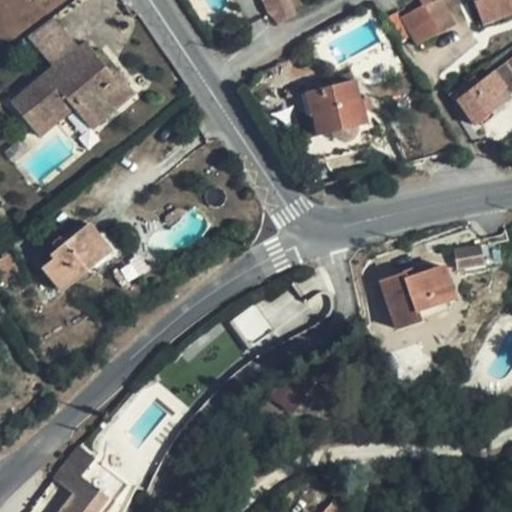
[(297,15),(291,0),(262,0),(267,12),(279,24),(297,15)]
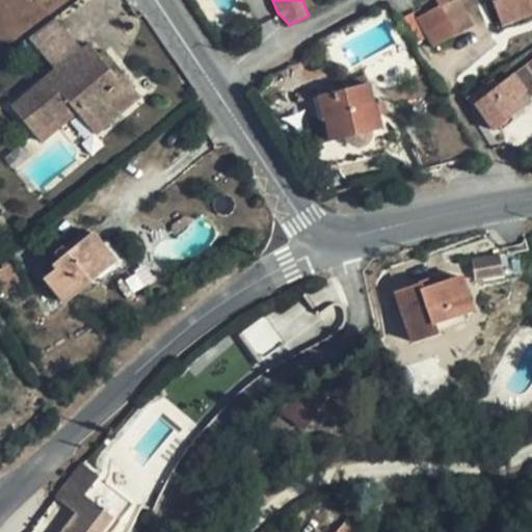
[(435,0),(439,5),(416,18),(433,48),(457,35),(442,6),(451,0),(435,0)]
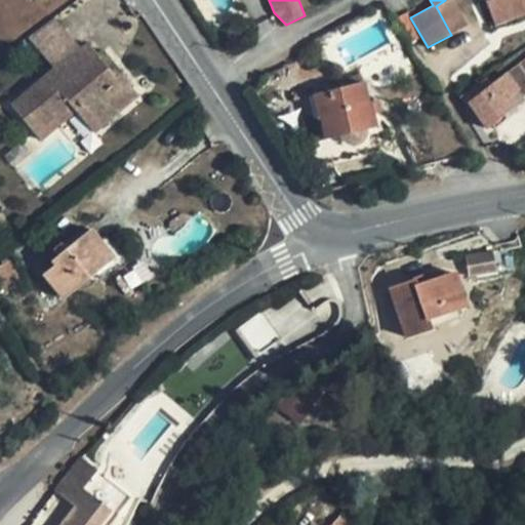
[(470,25),(456,0),(445,0),(436,6),(451,35),(470,25)]
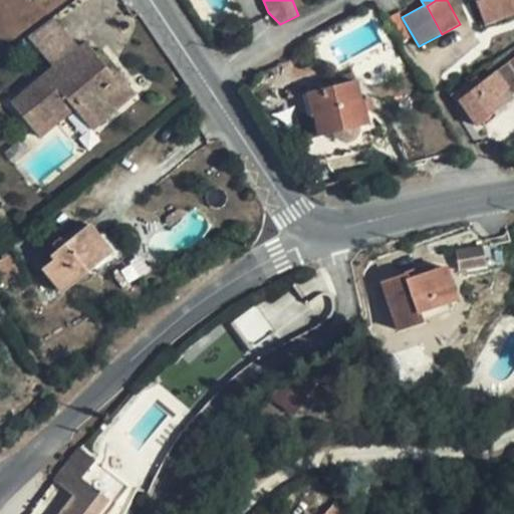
[(475,0),(485,24),(513,13),(513,6),(511,0),(475,0)]
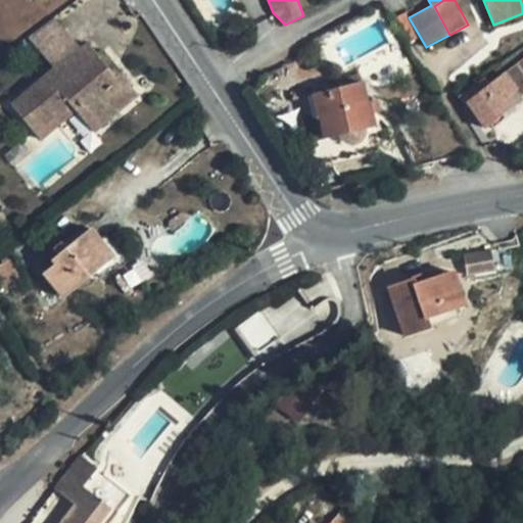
[(82,48),(56,17),(28,37),(54,69),(55,70),(82,48)]
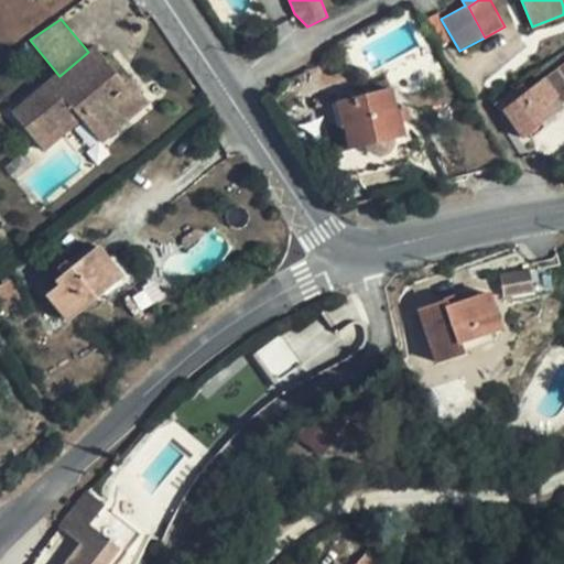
[(105,58),(95,46),(88,52),(60,76),(58,75),(12,114),(41,145),(61,129),(65,134),(82,119),(89,112),(109,137),(150,101),(142,93),(144,91),(121,65),(115,71),(105,58)]
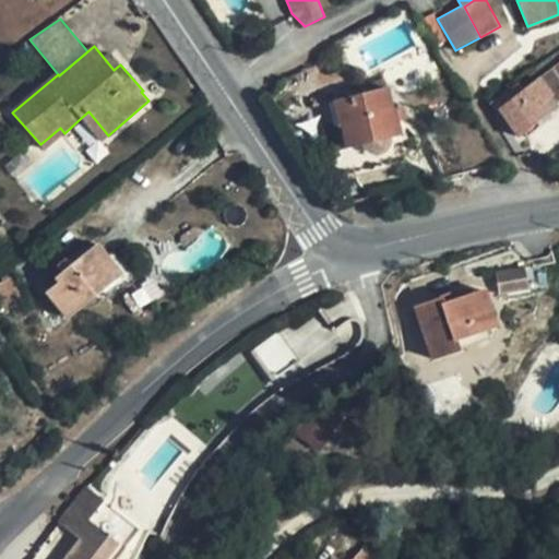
[(120,64),(110,54),(104,58),(114,70),(120,64)]
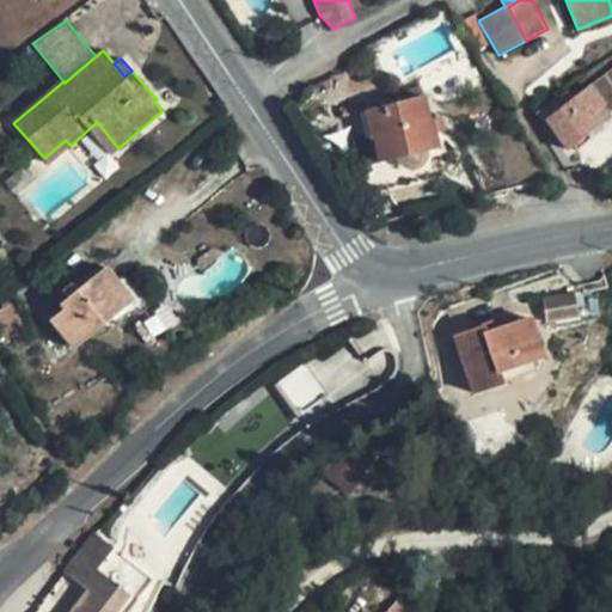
[(611,68),(574,97),(569,91),(537,115),(545,126),(550,122),(569,151),(595,129),(592,123),(611,109),(611,68)]
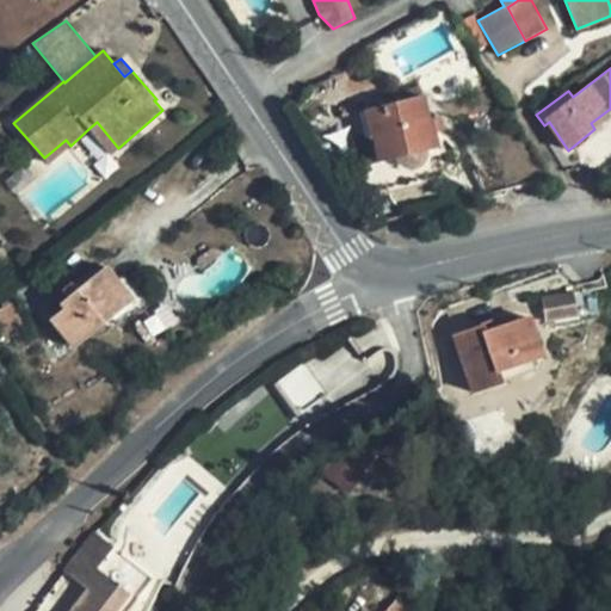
[(425,98),(423,88),(364,103),(366,112),(425,98)]
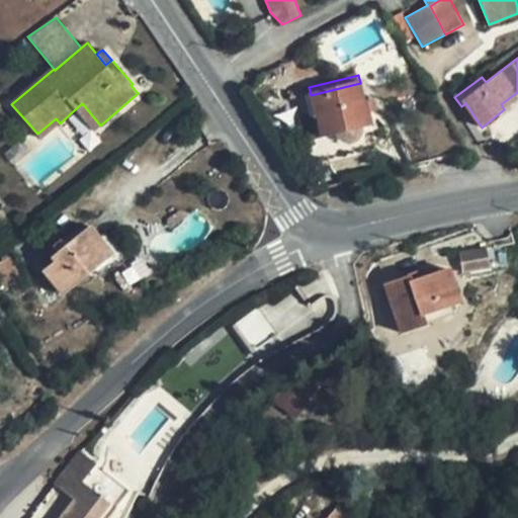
[(365,102),(360,83),(311,95),(316,115),(318,114),(323,136),(309,140),(315,165),(378,150),(372,124),(367,102),(365,102)]
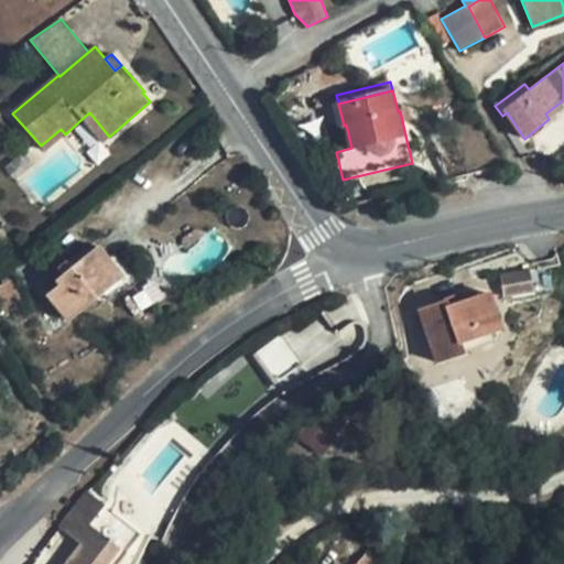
[(109,137),(89,112),(82,119),(102,143),(109,137)]
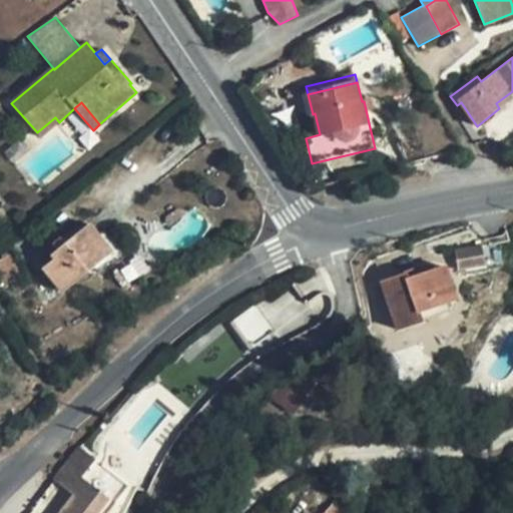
[(59,122),(55,117),(37,132),(41,137),(59,122)]
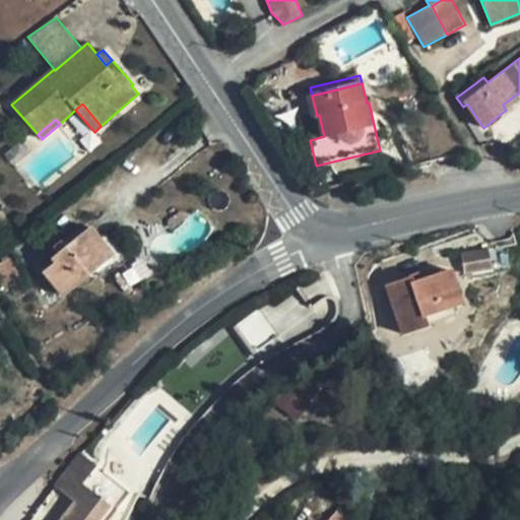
[(115,255),(91,226),(67,247),(61,240),(53,247),(59,254),(52,259),(55,263),(44,273),(63,298),(115,255)]
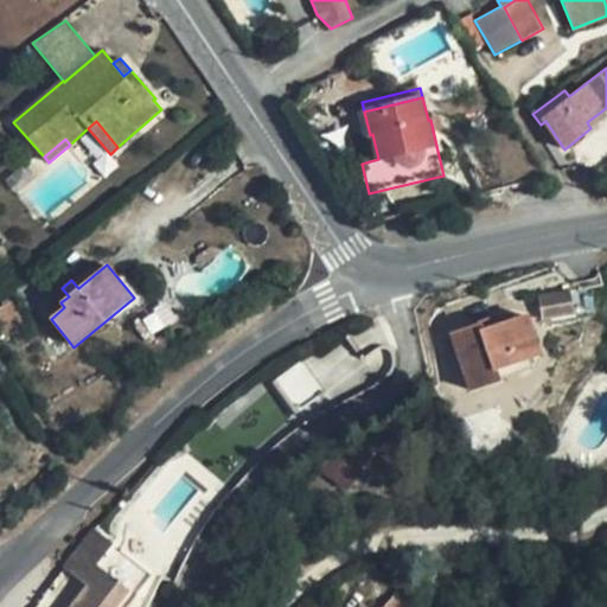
[(564,292),(535,302),(541,318),(570,308),(564,292)]
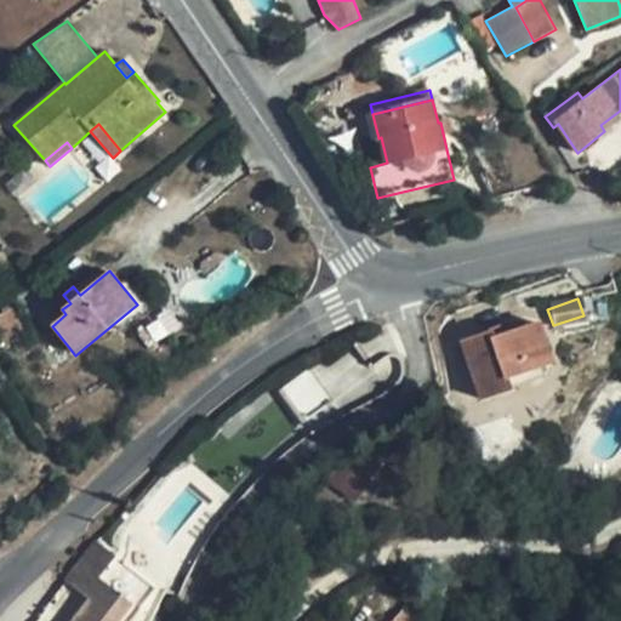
[(0,343),(26,330),(13,308),(0,315),(0,343)]
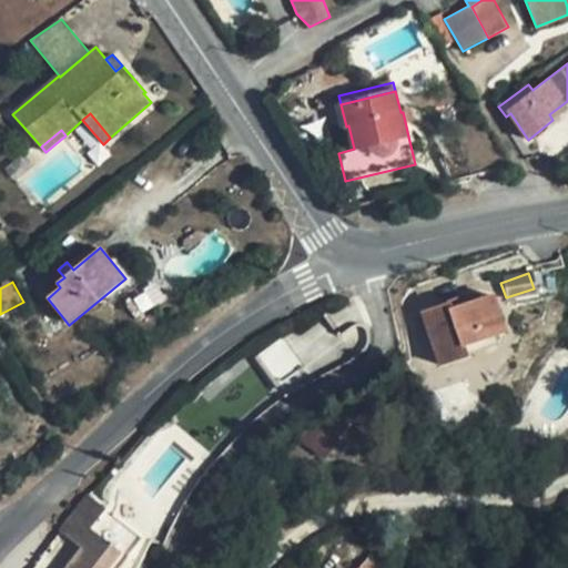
[(506,331),(494,296),(463,306),(453,310),(450,304),(422,314),(440,365),(467,355),(466,353),(464,345),(495,335),(506,331)]
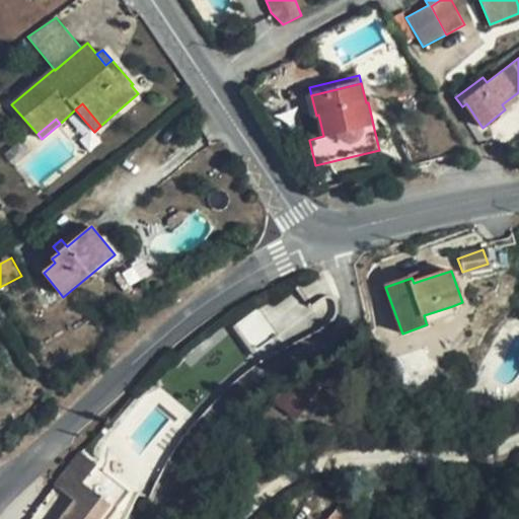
[(423,280),(421,274),(412,278),(414,283),(423,280)]
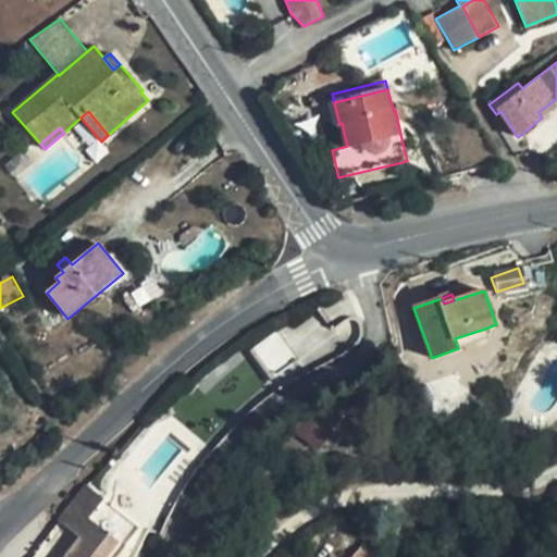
[(489,336),(485,329),(455,338),(457,346),(489,336)]
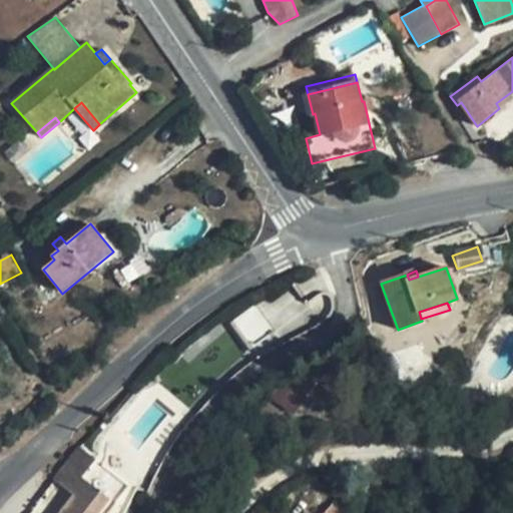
[(316,382),(300,370),(284,390),(278,384),(269,395),(292,413),(316,382)]
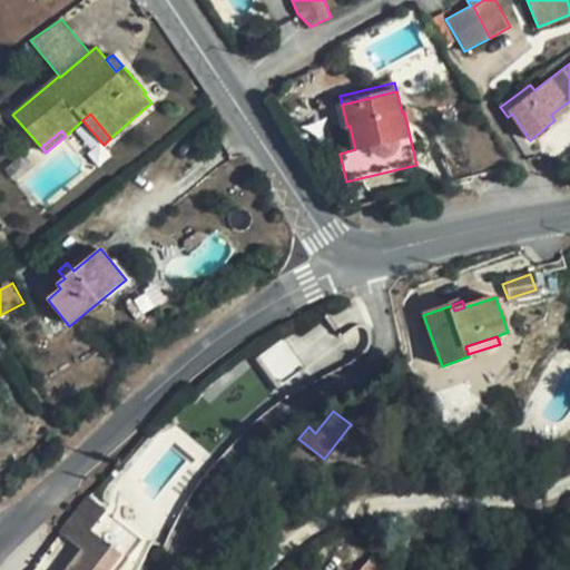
[(107,510),(89,497),(60,533),(78,548),(91,530),(107,510)]
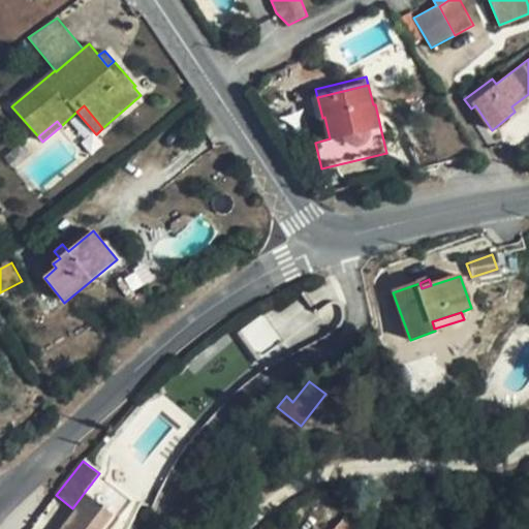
[(105,477),(91,497),(114,514),(120,519),(134,500),(105,477)]
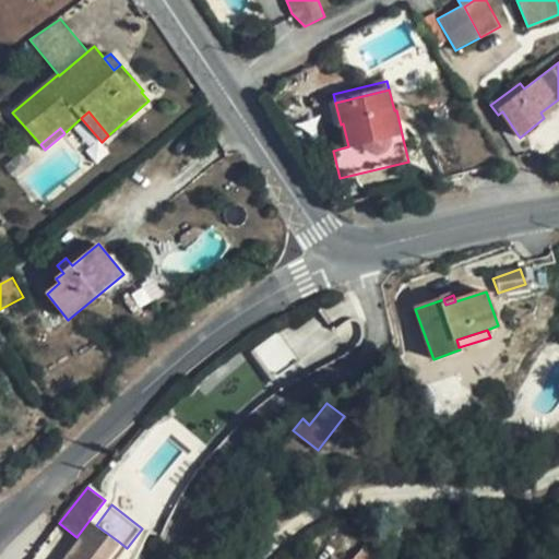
[(93,523),(90,520),(76,537),(80,539),(93,523)]
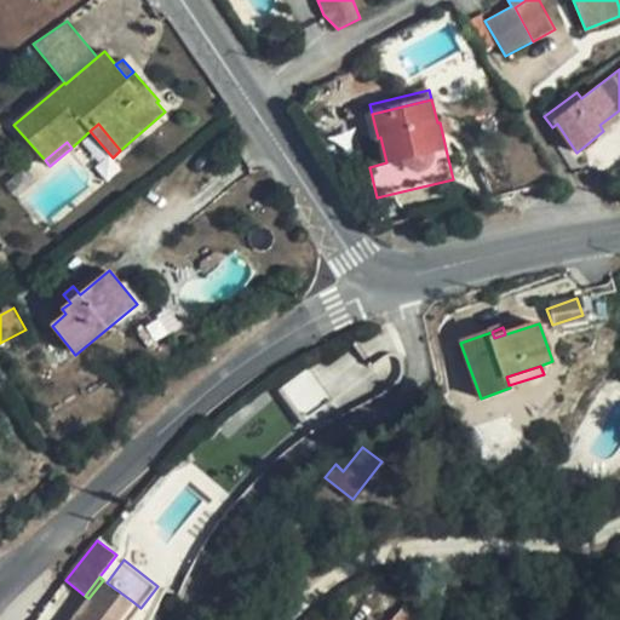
[(107,583),(103,580),(89,598),(72,619),(119,619),(133,602),(107,583)]
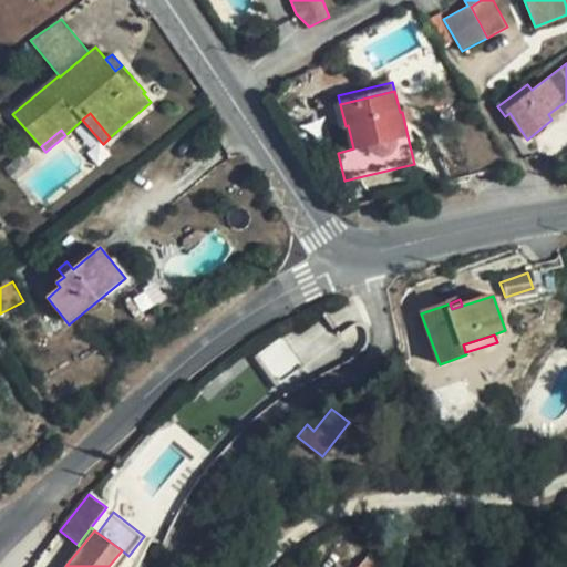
[(119,566),(129,556),(122,550),(109,566),(119,566)]
